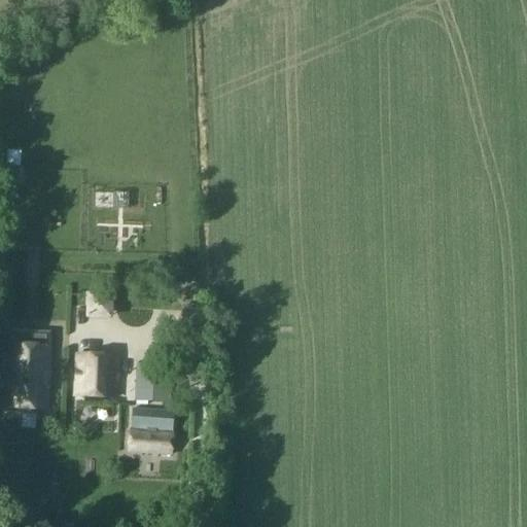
[(48,350),(9,348),(7,409),(45,410),(48,350)]
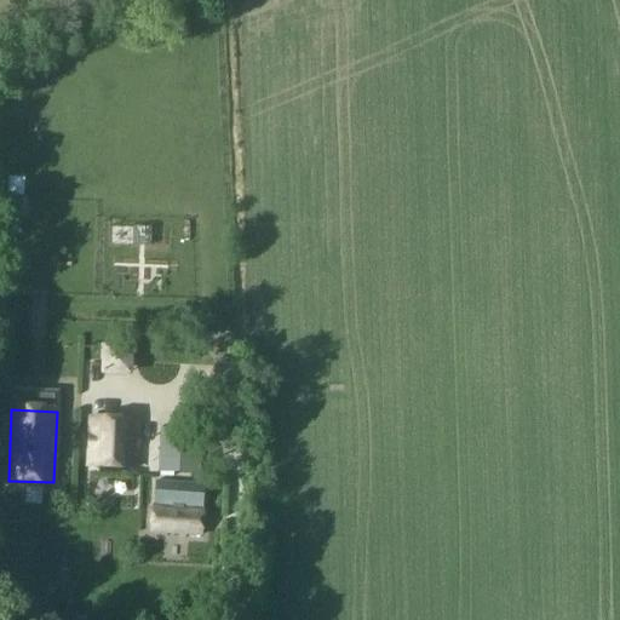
[(90,418),(87,468),(137,471),(138,420),(90,418)]
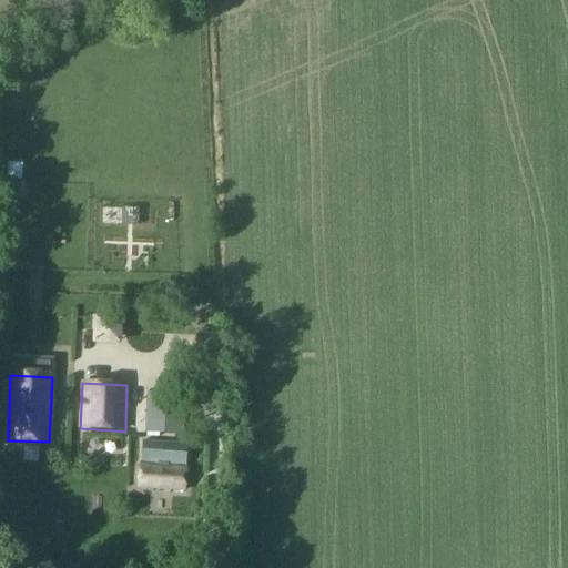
[(146,394),(144,433),(184,435),(185,398),(146,394)]
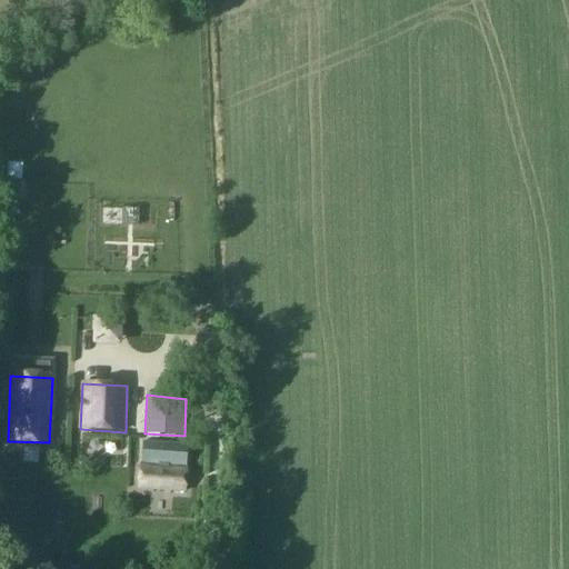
[(139,489),(183,492),(187,446),(143,442),(139,489)]
